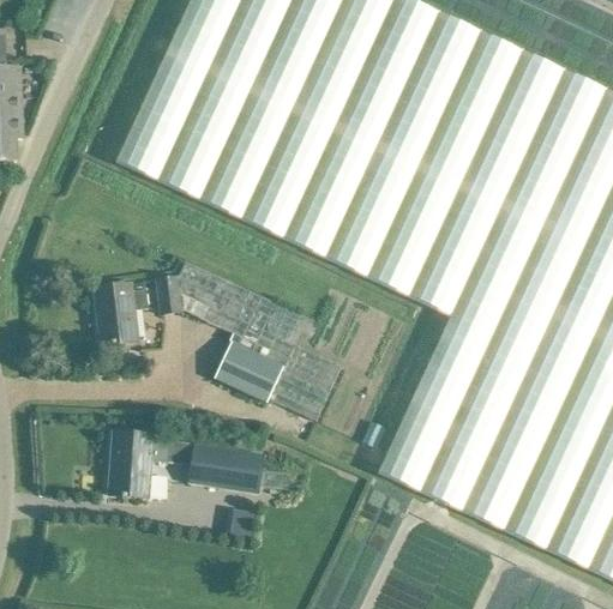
[(612,90),(420,0),(188,0),(116,158),(451,314),(379,470),(612,578),(612,90)]
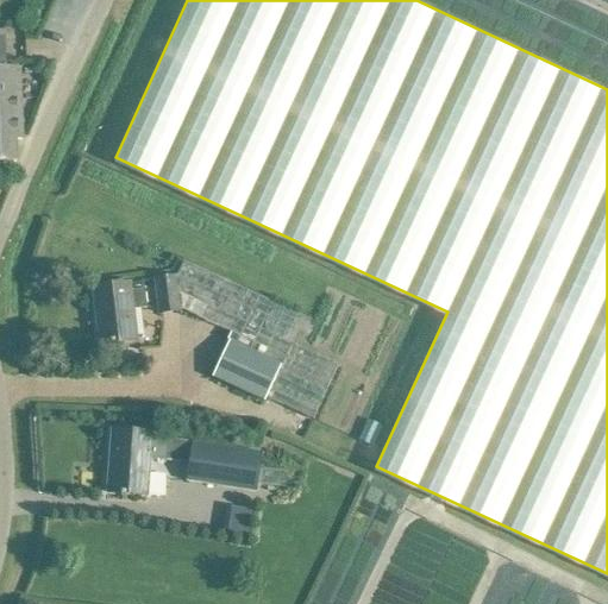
[(41,41),(58,41),(58,25),(41,24),(41,41)]
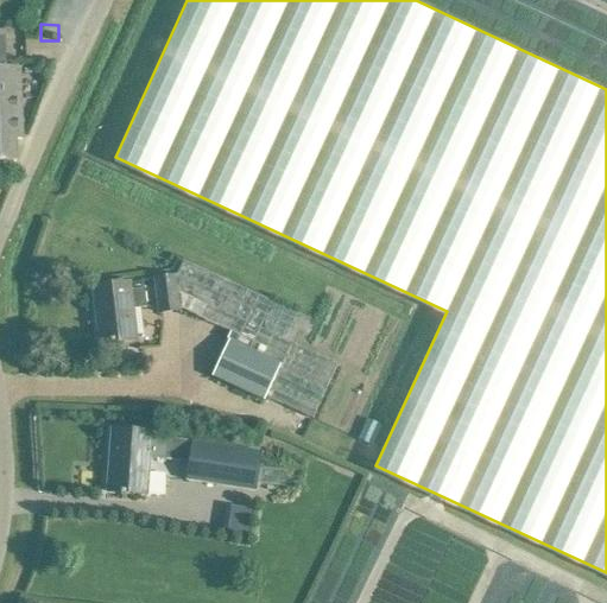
[(38,49),(38,25),(25,25),(25,49),(38,49)]
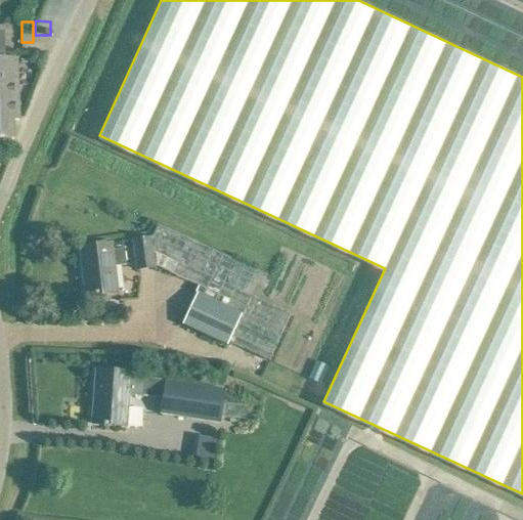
[(15,56),(0,56),(0,136),(13,136),(12,117),(18,116),(15,56)]
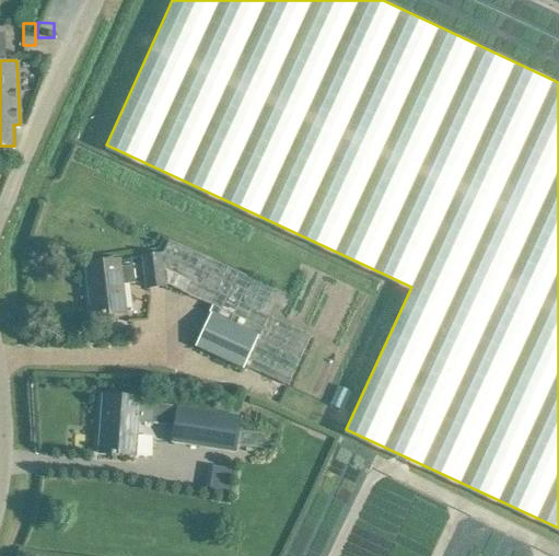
[(177,230),(184,276),(230,288),(230,289),(232,303),(241,302),(243,319),(246,304),(243,277),(228,273),(224,256),(228,244),(216,246),(200,243),(197,222),(195,223),(163,215),(158,233),(177,230)]
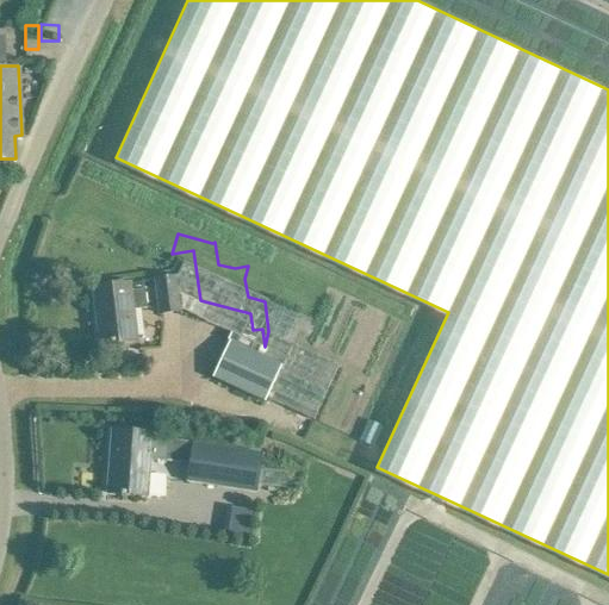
[(131,280),(117,282),(93,285),(97,310),(98,310),(100,320),(98,320),(100,342),(137,337),(134,307),(148,305),(145,286),(131,288),(131,280)]
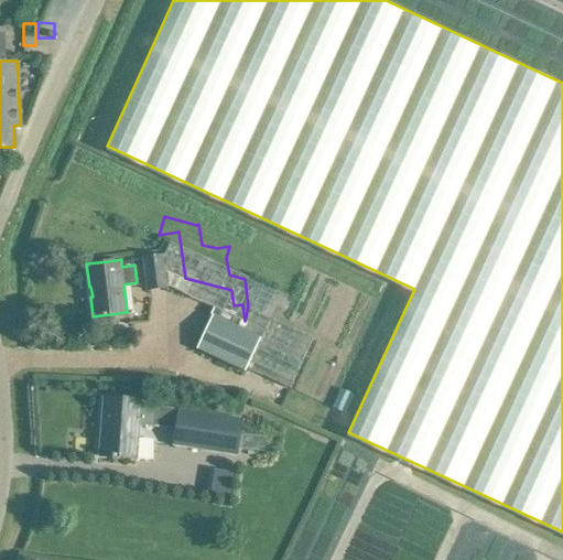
[(260,363),(278,329),(230,303),(212,336),(260,363)]
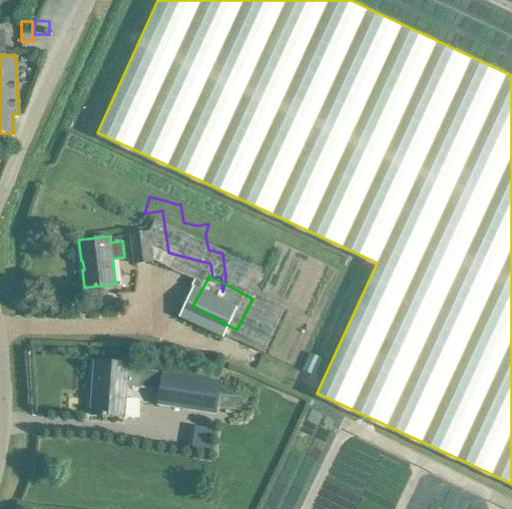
[(128,362),(114,361),(94,360),(92,387),(96,387),(95,394),(92,394),(91,412),(102,413),(102,414),(125,416),(127,385),(140,386),(142,368),(128,367),(128,362)]
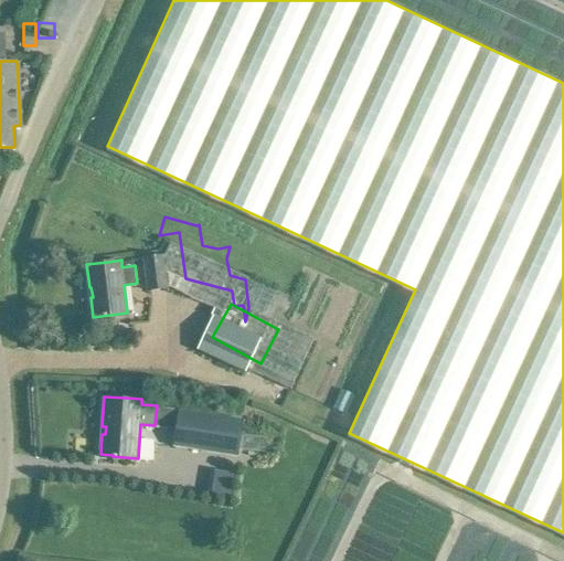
[(245,417),(179,408),(174,445),(240,454),(245,417)]
